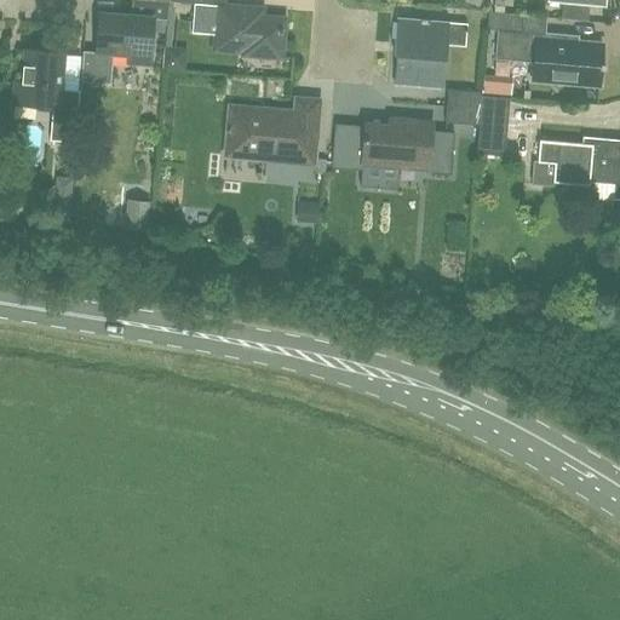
[(204,0),(170,0),(170,3),(195,5),(193,34),(217,36),(216,51),(245,53),(245,56),(281,59),(285,18),(251,16),(251,10),(204,6),(204,0)]
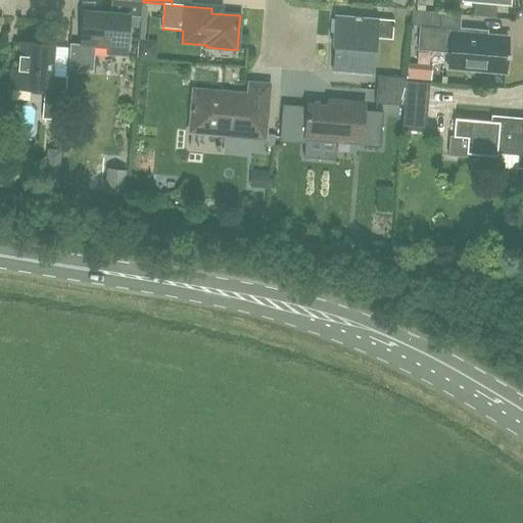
[(480,31),(455,28),(440,27),(441,13),(413,10),(411,25),(420,26),(418,50),(453,53),(450,65),(476,67),(477,70),(507,73),(510,39),(480,36),(480,31)]
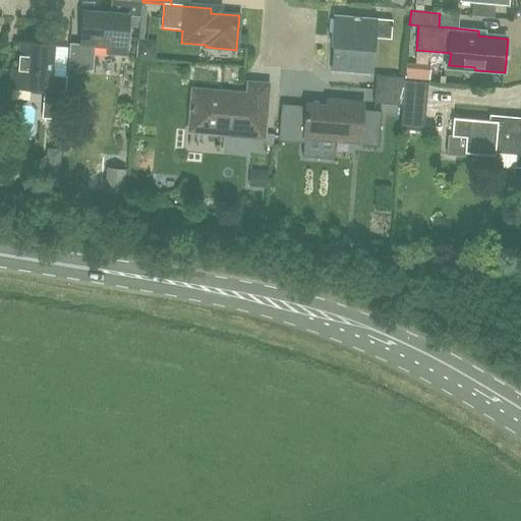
[(94,46),(106,47),(127,48),(130,15),(110,14),(84,12),(82,44),(69,43),(67,69),(93,70),(94,46)]
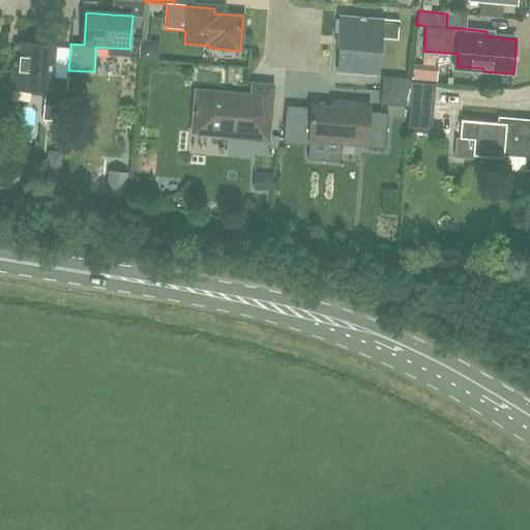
[(384,20),(339,17),(336,47),(342,47),(340,72),(378,76),(380,50),(382,50),(384,20)]
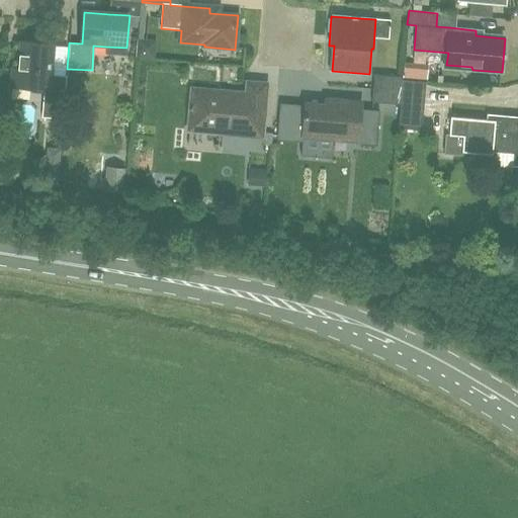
[(64,119),(67,78),(53,77),(55,45),(21,42),(18,88),(45,90),(42,118),(64,119)]
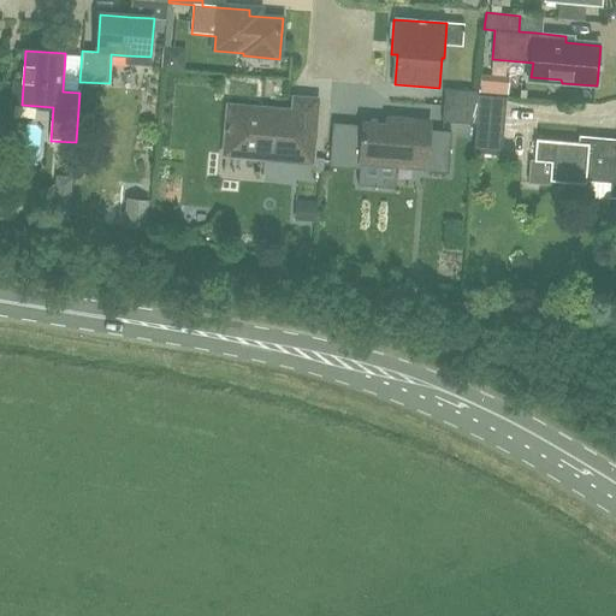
[(479,110),(479,98),(480,93),(446,90),(445,106),(479,110)]
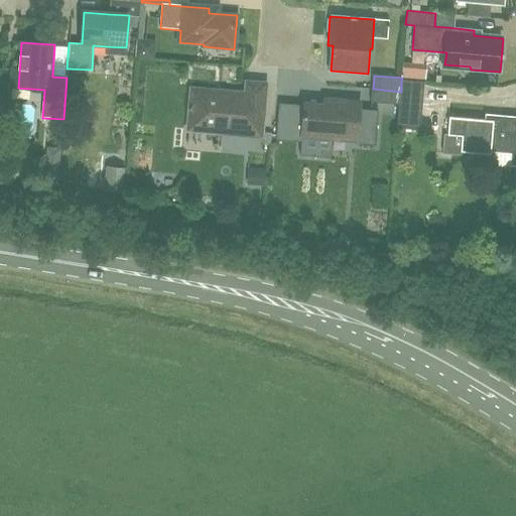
[(401,82),(401,92),(400,105),(399,105),(397,130),(420,132),(424,84),(401,82)]
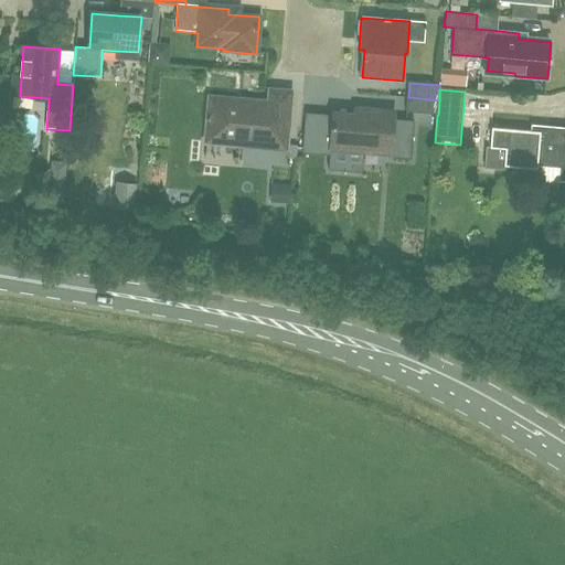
[(286,146),(290,93),(273,92),(272,105),(244,102),(243,108),(211,105),(208,142),(241,145),(241,141),(286,146)]
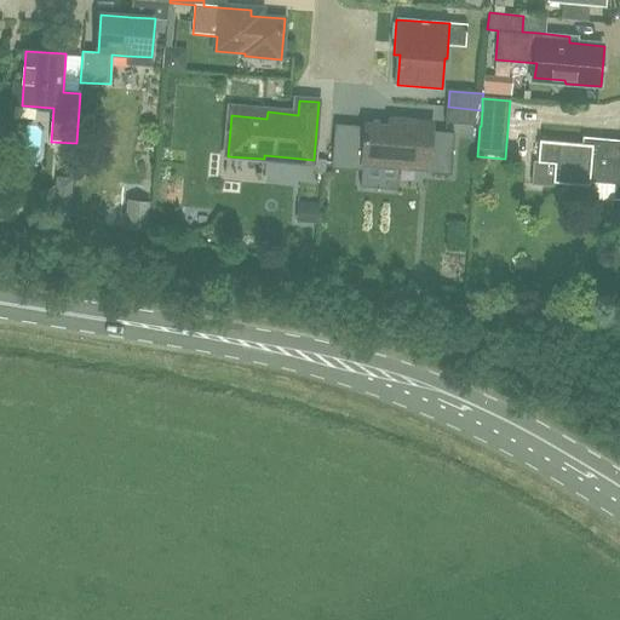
[(481,126),(482,110),(448,107),(447,124),(480,126),(481,126)]
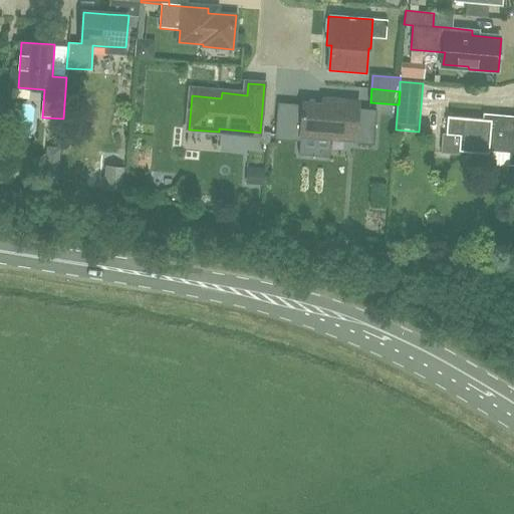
[(322,98),(322,104),(304,102),(301,136),(331,139),(331,136),(356,138),(359,101),(322,98)]
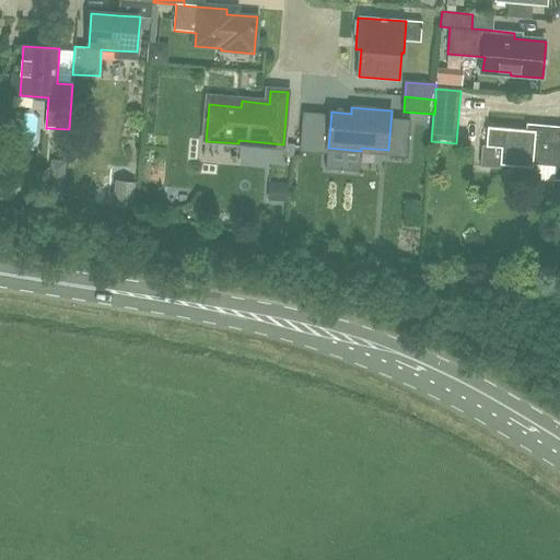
[(533,166),(555,168),(553,182),(559,182),(559,127),(535,126),(535,132),(488,129),(486,148),(482,148),(481,168),(501,170),(501,166),(533,168),(533,166)]
